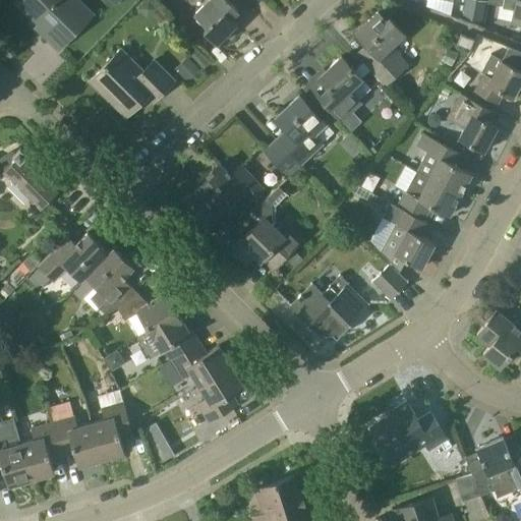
[(58,50),(95,13),(80,0),(21,0),(18,3),(47,32),(44,36),(58,50)]
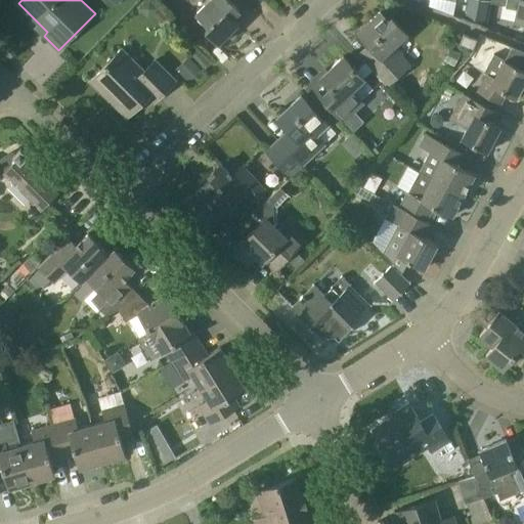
[(159,9),(149,0),(147,0),(138,8),(148,18),(159,9)]
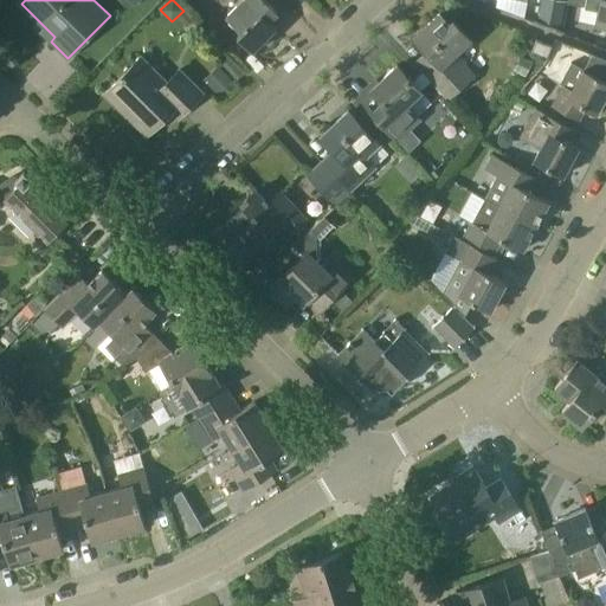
[(278,13),(264,0),(242,0),(225,17),(242,33),(237,37),(252,52),(276,28),(270,23),(278,13)]
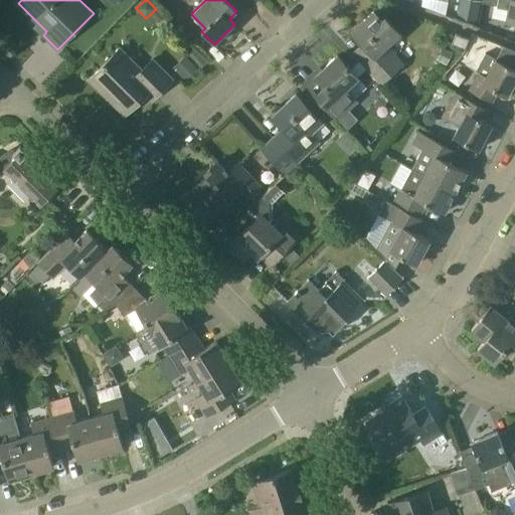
[(514,0),(498,0),(497,5),(507,7),(505,21),(514,22),(514,0)]
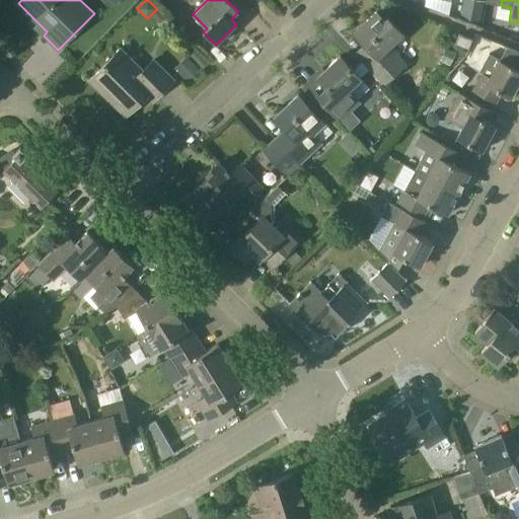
[(483,9),(466,6),(463,18),(479,21),(483,9)]
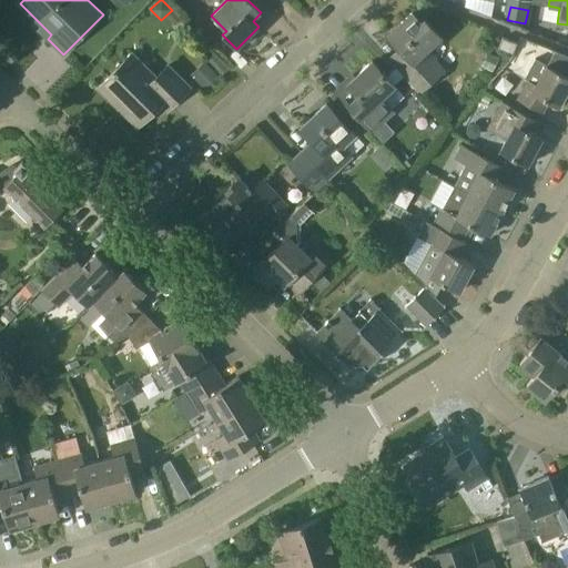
[(442,38),(439,34),(424,19),(421,21),(412,12),(387,36),(399,49),(387,59),(396,69),(387,77),(395,84),(404,75),(419,93),(446,69),(428,50),(442,38)]
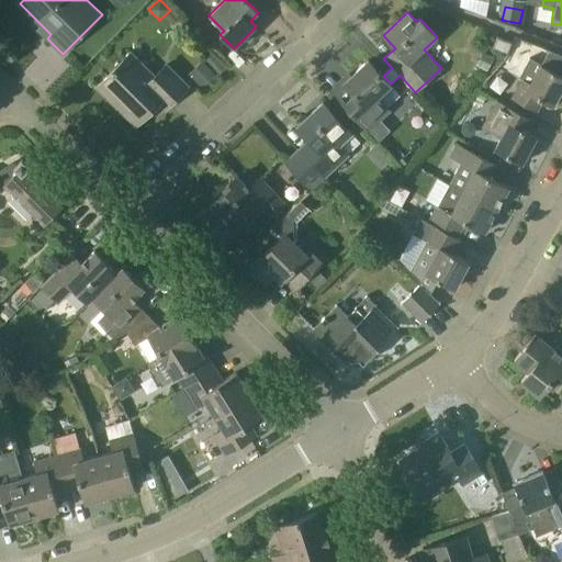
[(493,47),(508,54),(512,44),(497,37),(493,47)]
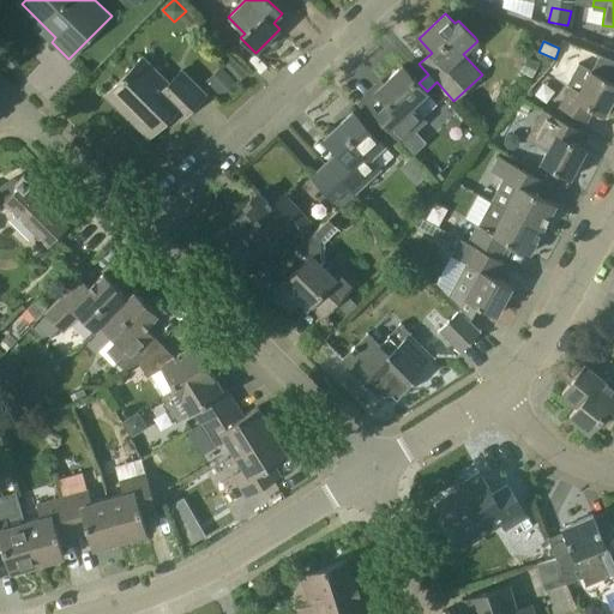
[(613,60),(600,55),(591,71),(578,64),(566,85),(570,86),(558,107),(585,122),(593,109),(605,115),(613,97),(613,60)]
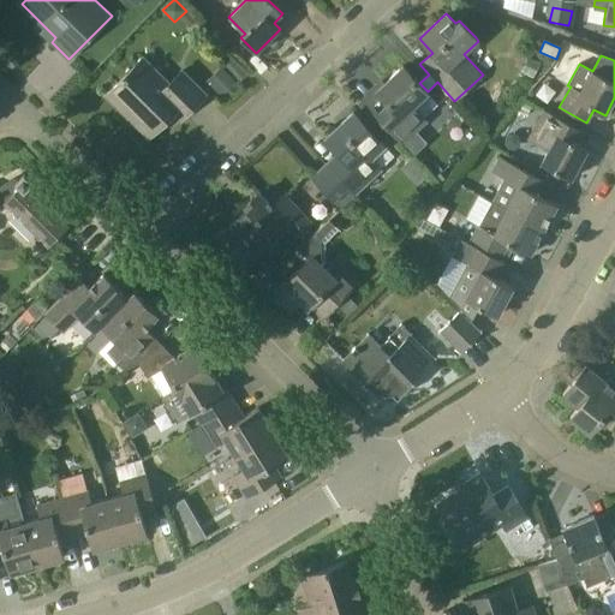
[(207,95),(181,70),(169,82),(144,57),(109,91),(136,119),(132,123),(148,137),(172,113),(180,121),(207,95)]
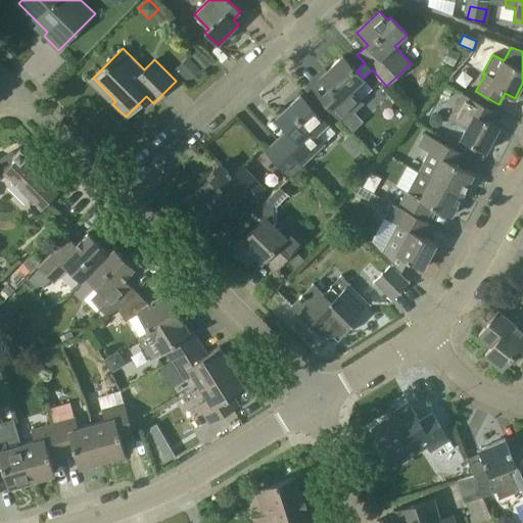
[(459,54),(450,49),(443,60),(453,65),(459,54)]
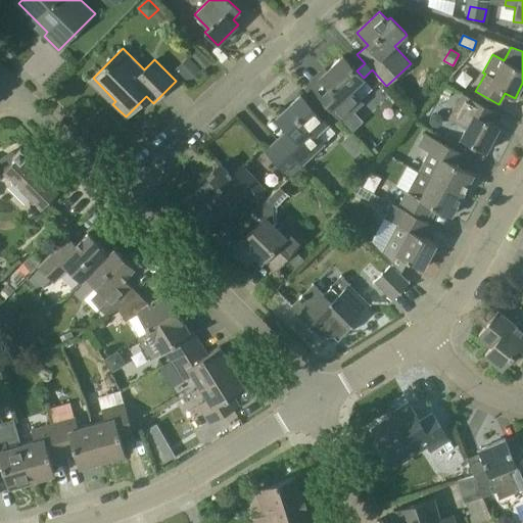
[(372,89),(357,72),(342,56),(308,87),(343,125),(366,104),(361,99),(372,89)]
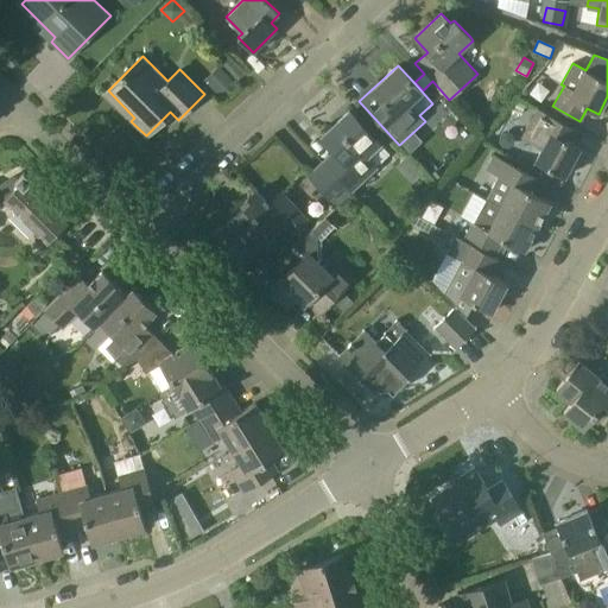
[(206,82),(219,96),(230,84),(217,71),(206,82)]
